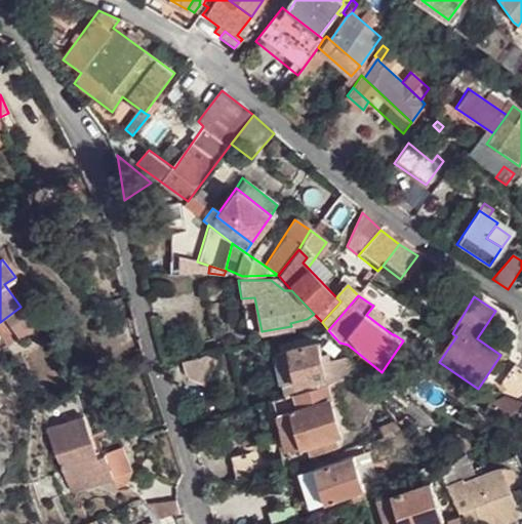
[(366,315),(379,325),(386,316),(373,306),(366,315)]
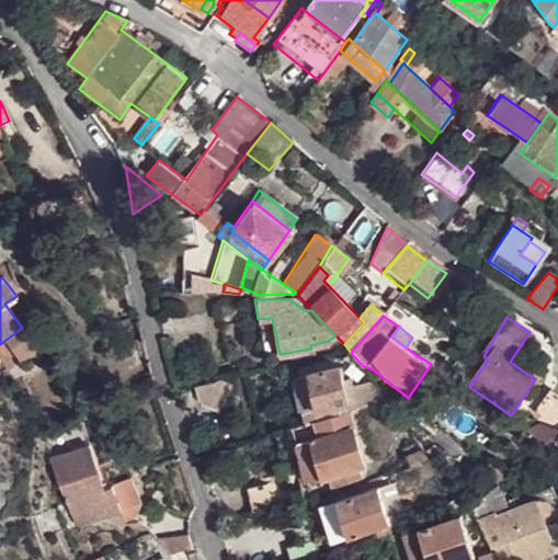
[(22,328),(0,344),(0,349),(14,367),(37,350),(22,328)]
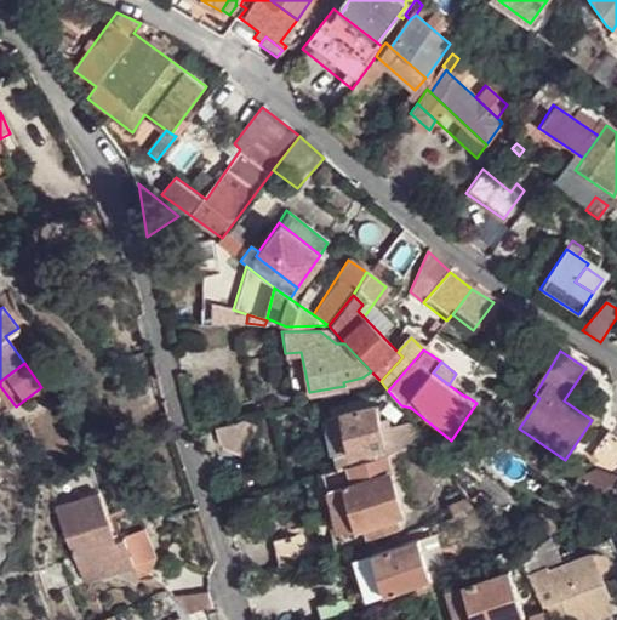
[(564,400),(592,420),(593,400),(598,382),(586,368),(564,400)]
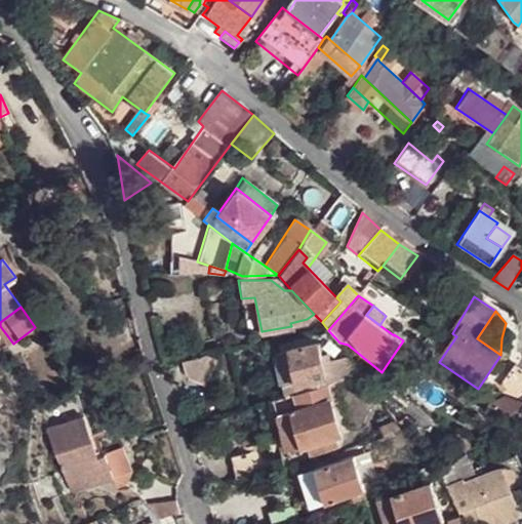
[(456,336),(452,333),(434,359),(439,362),(456,336)]
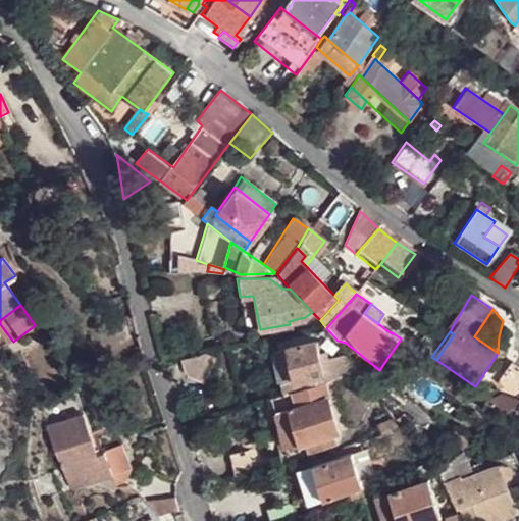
[(321,354),(318,340),(275,349),(282,385),(288,386),(290,395),(328,383),(321,354)]
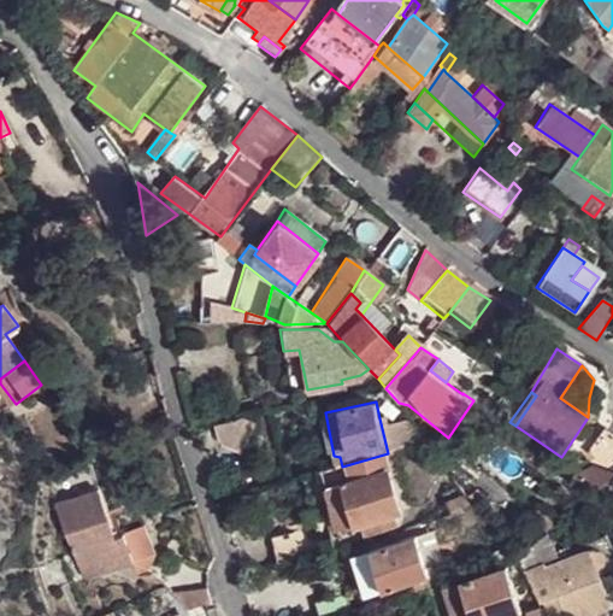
[(379,418),(388,453),(425,443),(410,422),(389,424),(388,417),(379,418)]
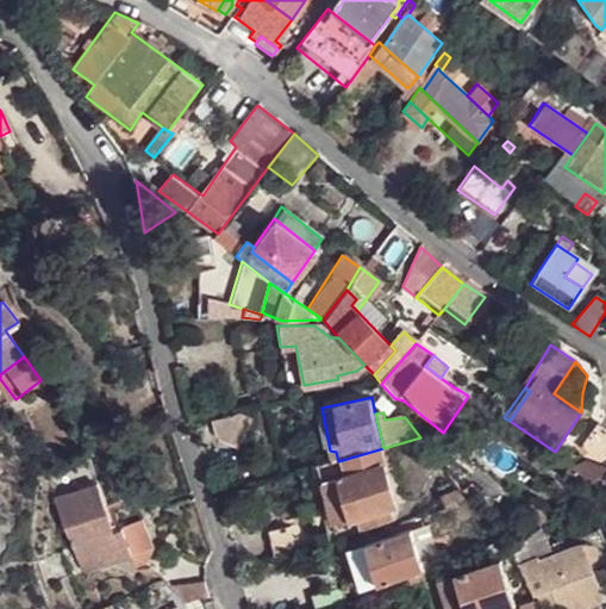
[(210,422),(214,440),(237,448),(250,420),(236,414),(212,418),(210,420),(210,422)]
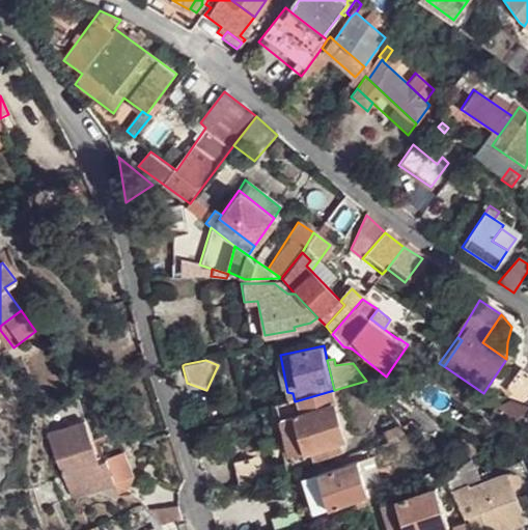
[(504,391),(527,408),(527,377),(519,369),(504,391)]
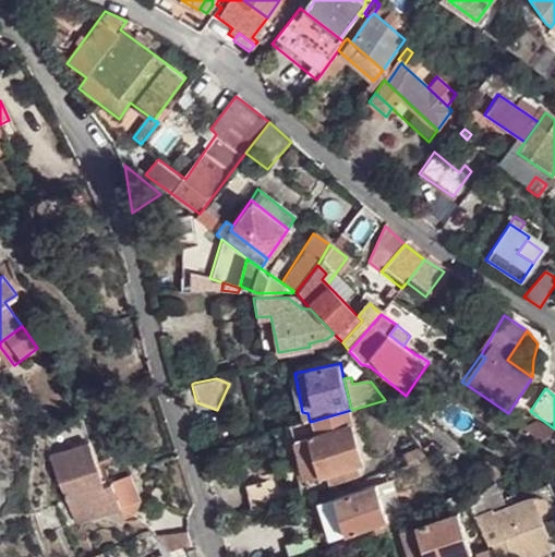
[(357,468),(364,465),(351,410),(310,422),(290,427),(302,481),(332,473),(333,484),(360,477),(357,468)]
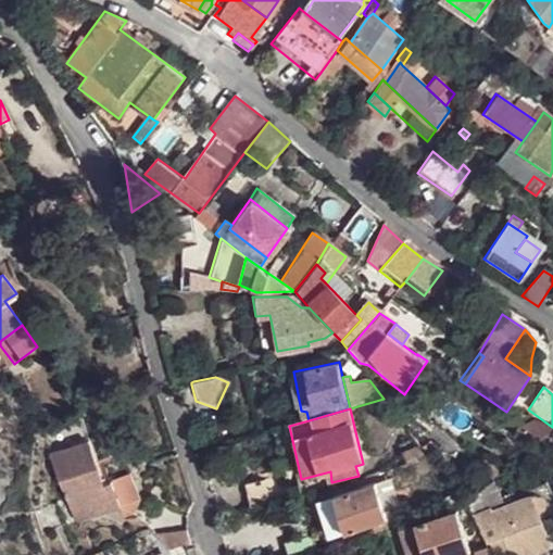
[(516,431),(540,440),(552,428),(530,420),(516,431)]
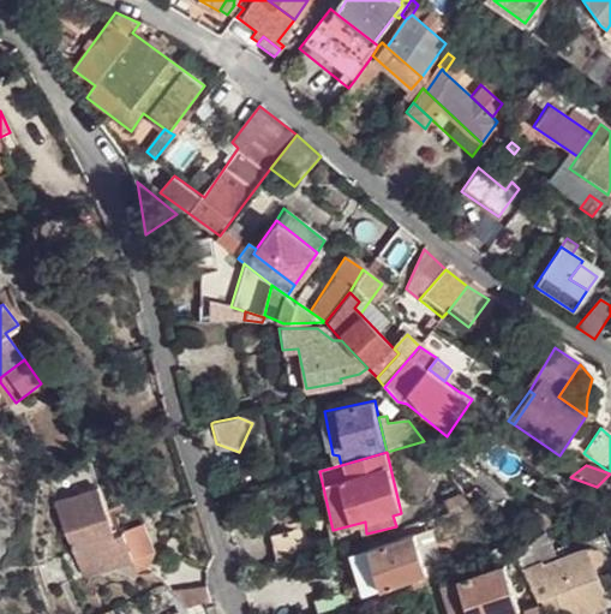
[(479,484),(469,493),(477,502),(485,495),(479,484)]
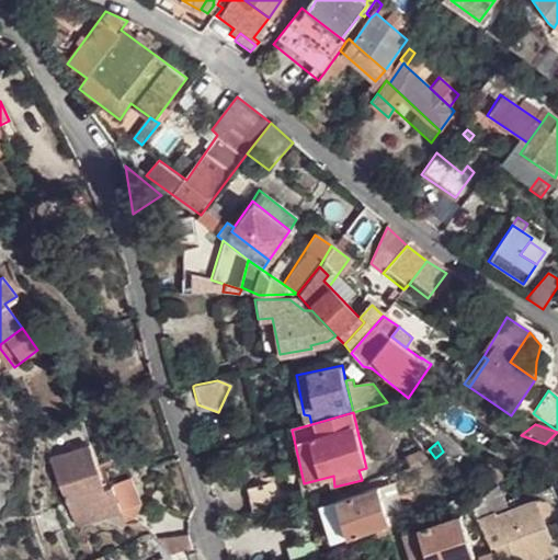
[(424,447),(407,455),(411,466),(428,459),(424,447)]
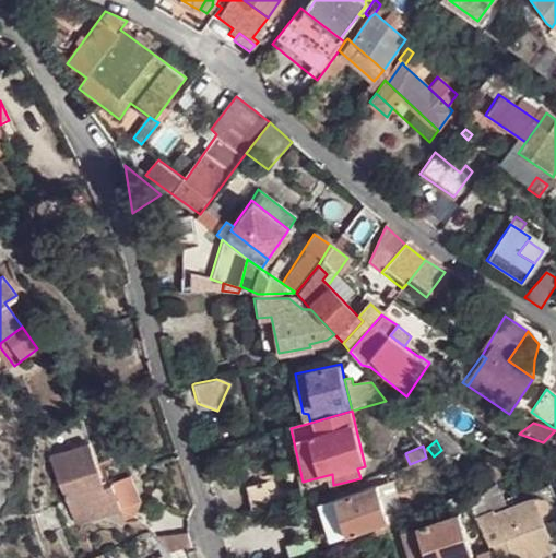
[(75,451),(49,460),(59,486),(84,477),(75,451)]
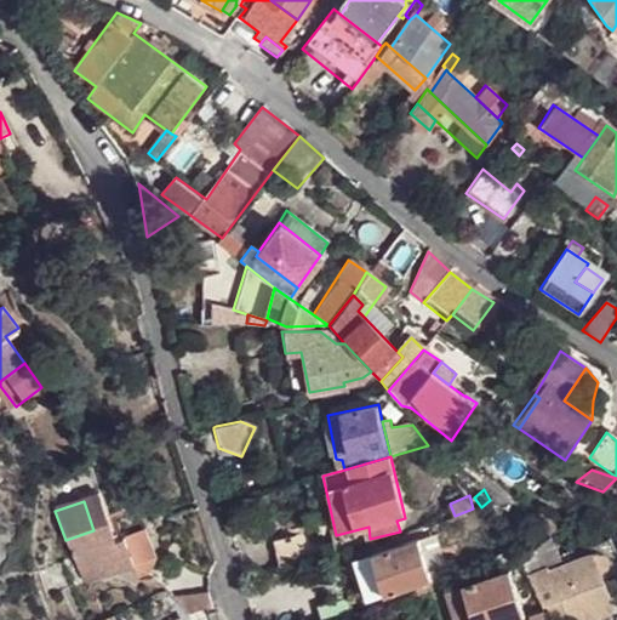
[(142,528),(109,540),(120,568),(129,566),(136,576),(146,573),(153,556),(142,528)]
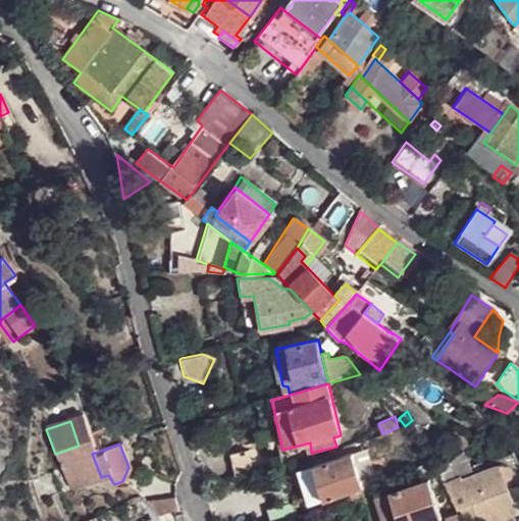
[(79,446),(55,454),(70,488),(101,477),(92,454),(82,457),(79,446)]
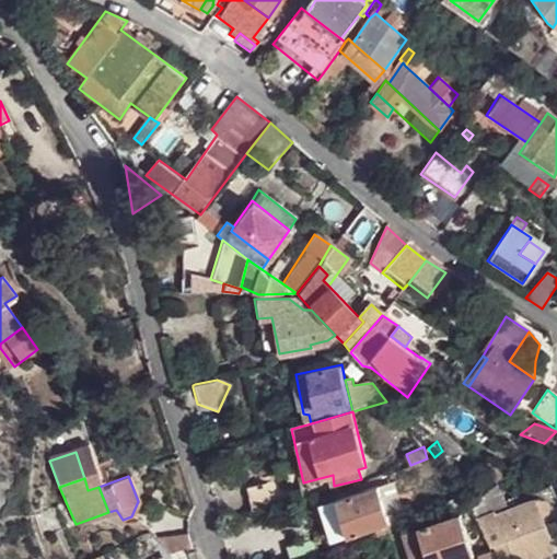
[(407,519),(395,482),(380,488),(392,524),(407,519)]
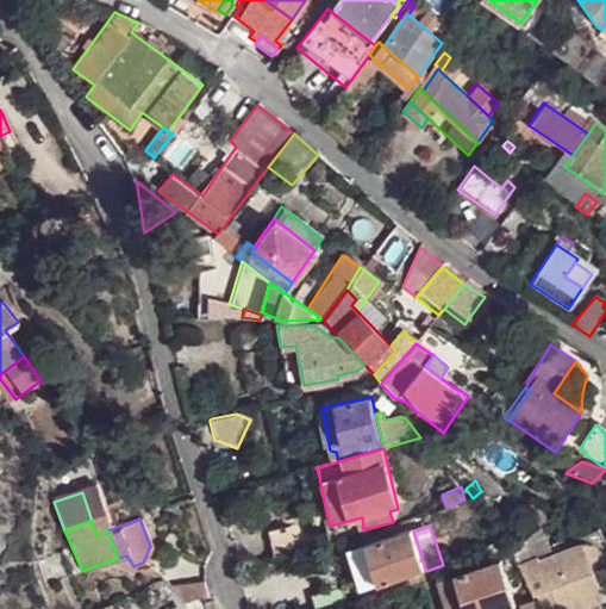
[(288,527),(266,533),(272,558),(293,552),(288,527)]
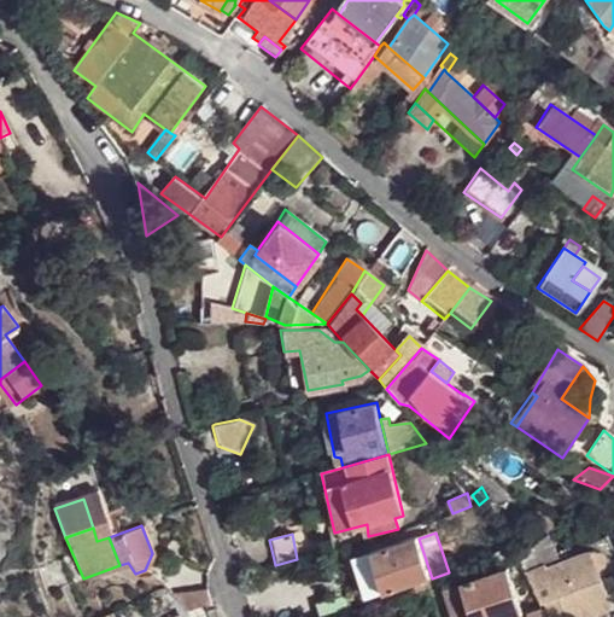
[(432,578),(419,539),(356,562),(367,600),(416,585),(420,593),(434,588),(432,578)]
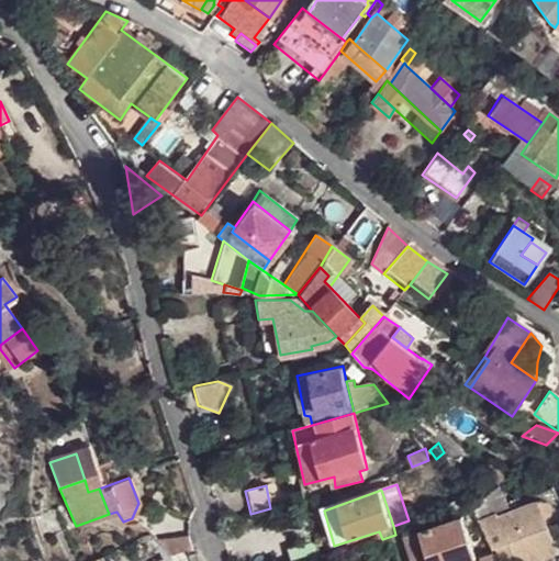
[(482,518),(490,541),(496,541),(504,560),(541,560),(557,556),(544,519),(536,503),(535,501),(509,511),(496,492),(477,509),(482,518)]
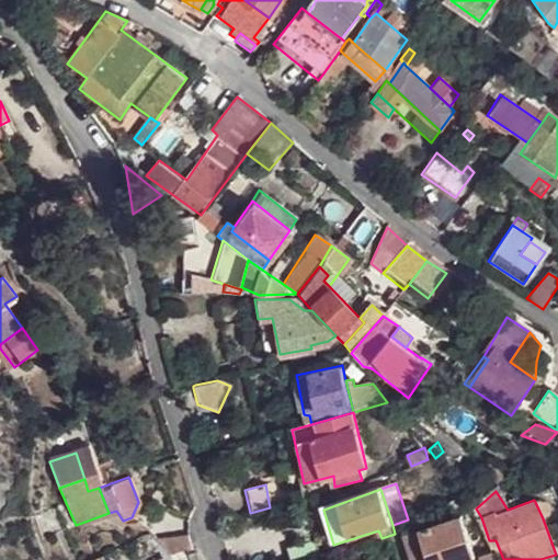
[(450,513),(463,506),(458,496),(445,504),(450,513)]
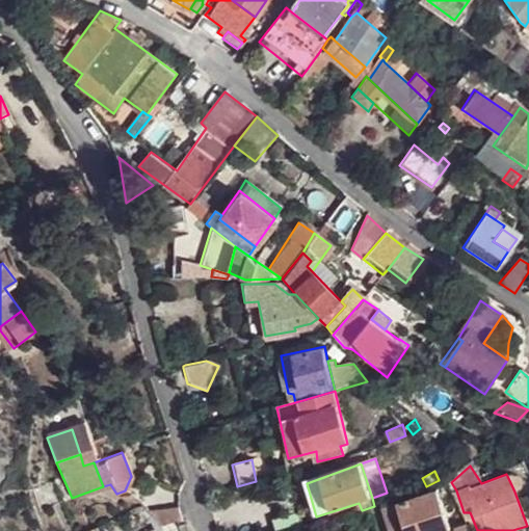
[(507,476),(514,492),(519,489),(520,484),(519,478),(513,475),(507,476)]
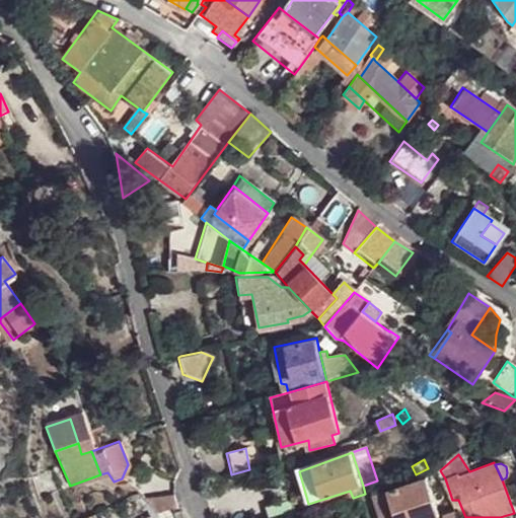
[(433,517),(442,515),(431,477),(372,497),(379,517),(433,517)]
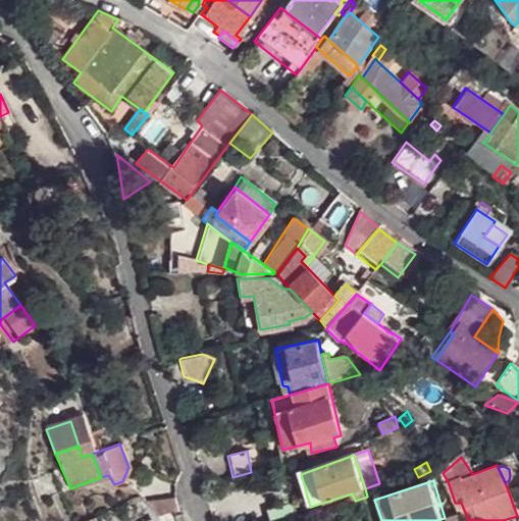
[(143,503),(158,517),(169,514),(177,511),(173,500),(143,503)]
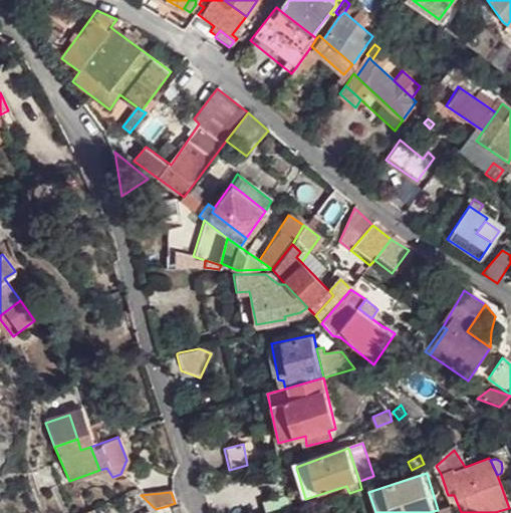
[(266,506),(263,506),(265,512),(289,512),(287,499),(266,506)]
